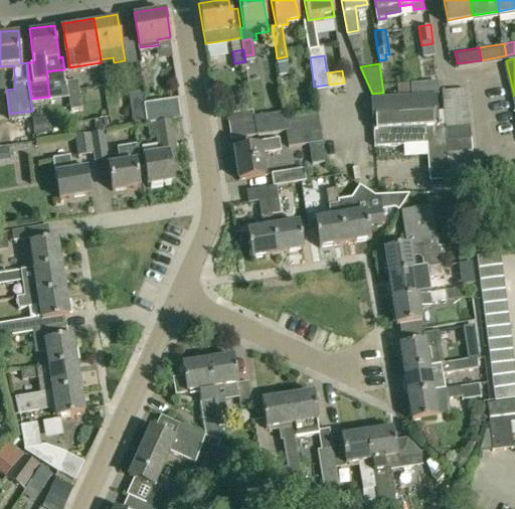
[(66,78),(71,106),(82,104),(77,76),(66,78)]
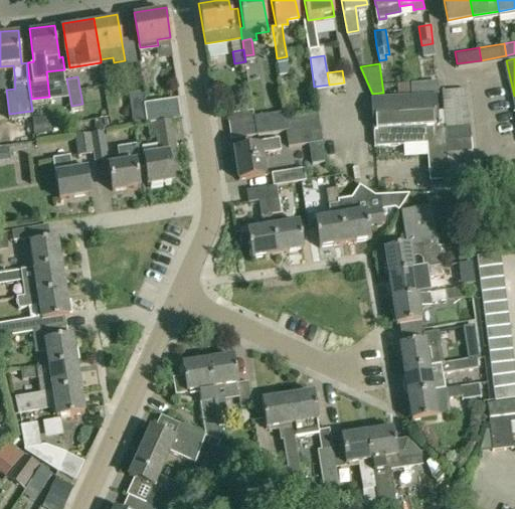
[(442,87),(443,100),(468,98),(466,85),(442,87)]
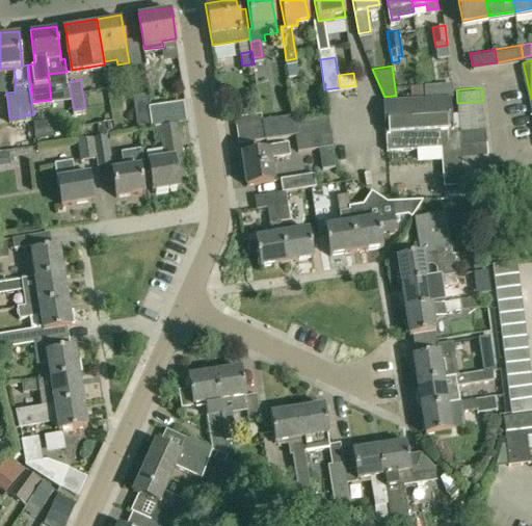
[(149,110),(148,104),(145,90),(133,93),(138,122),(151,120),(149,110)]
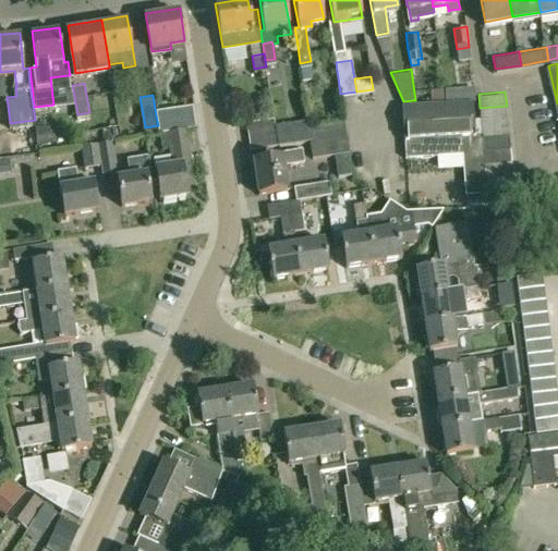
[(473,117),(472,97),(415,100),(403,101),(407,152),(461,149),(484,148),(482,135),(481,121),(481,115),(473,117)]
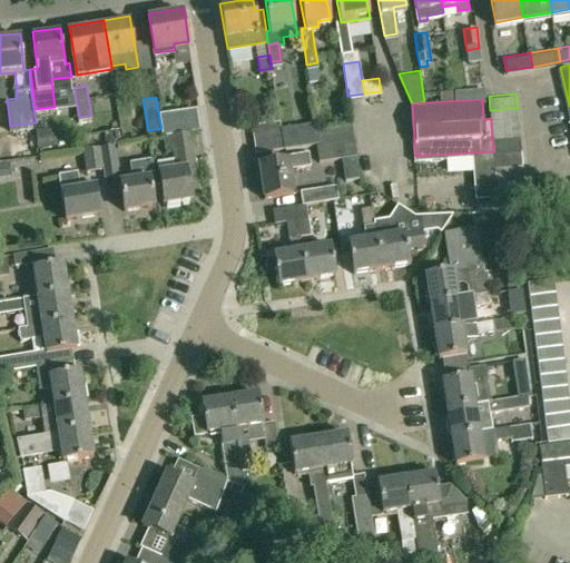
[(519,121),(518,108),(490,110),(491,118),(491,124),(519,121)]
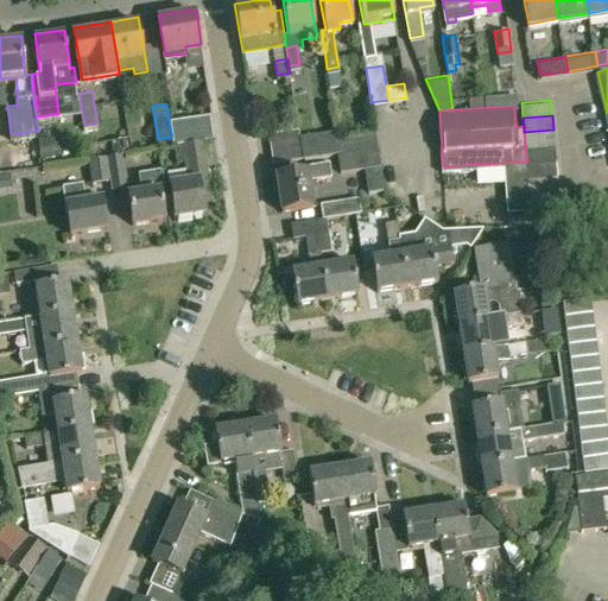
[(173,141),(177,141),(208,137),(214,135),(211,119),(170,126),(172,137),(173,141)]
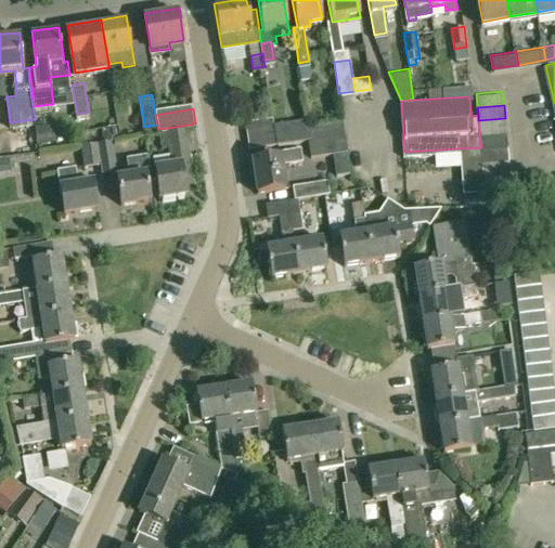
[(306,115),(273,120),(276,141),(309,135),(306,115)]
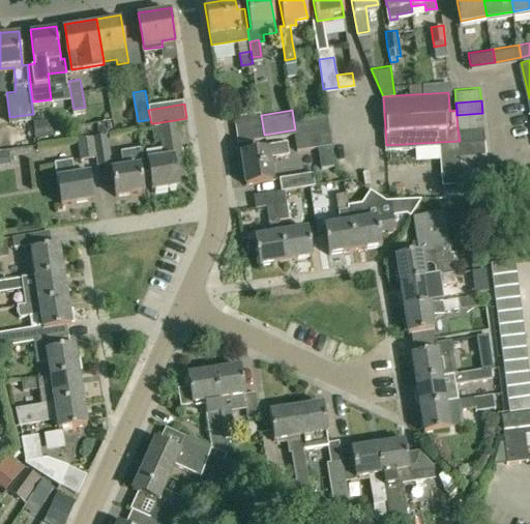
[(235,115),(236,127),(263,123),(261,111),(235,115)]
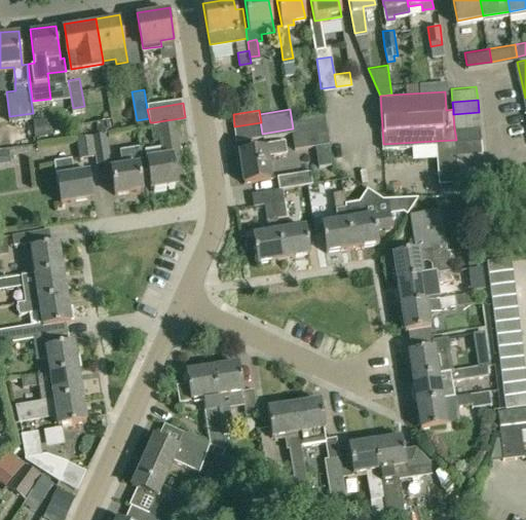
[(291,115),(294,131),(327,125),(325,110),(291,115)]
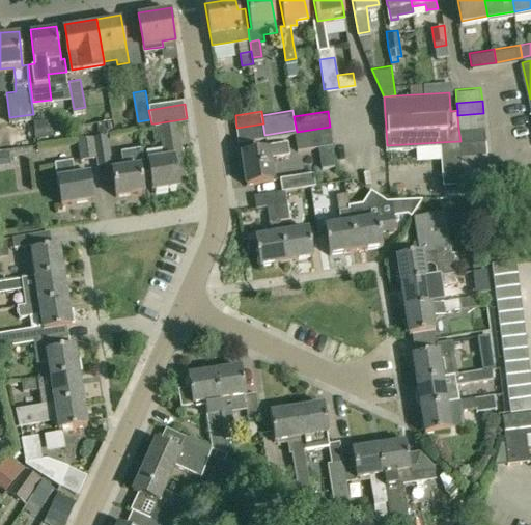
[(483,113),(457,115),(458,129),(484,126),(483,113)]
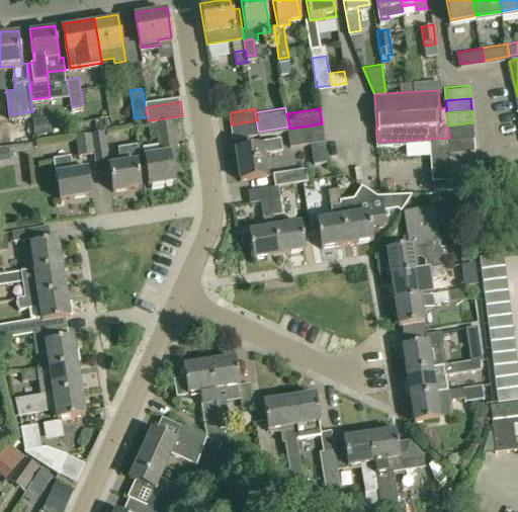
[(93,116),(95,129),(109,126),(107,114),(93,116)]
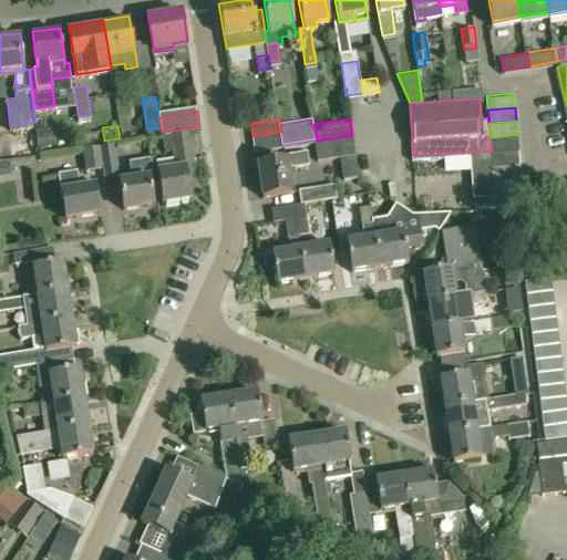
[(194,127),(165,132),(167,147),(173,146),(176,166),(157,169),(163,199),(192,195),(189,182),(197,180),(191,144),(196,143),(194,127)]
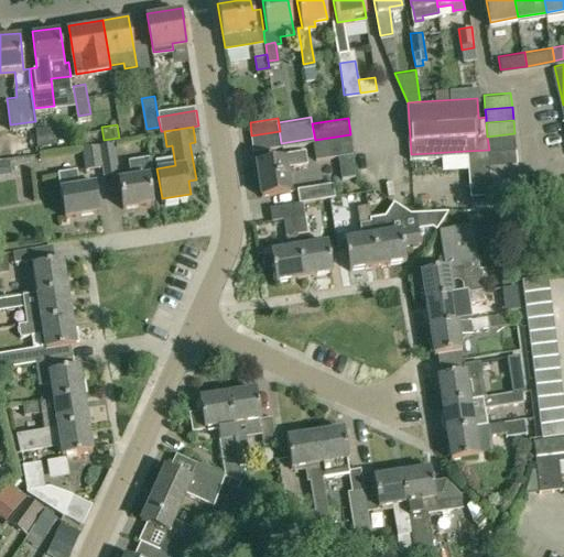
[(35,129),(36,144),(54,142),(52,128),(35,129)]
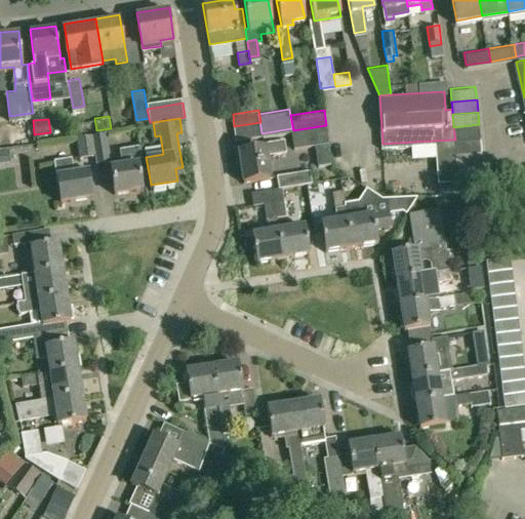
[(261,134),(260,122),(234,126),(236,138),(261,134)]
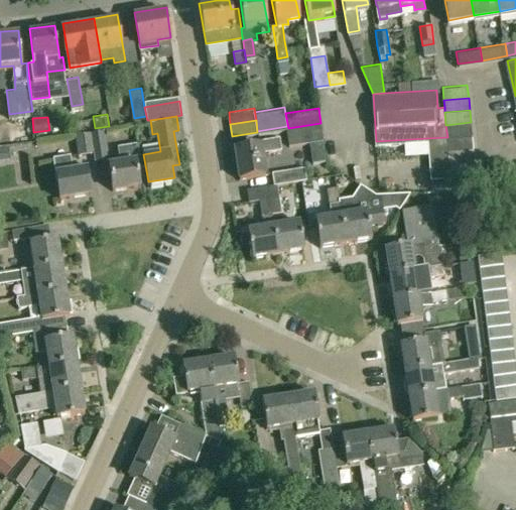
[(472,135),(471,122),(445,125),(447,137),(472,135)]
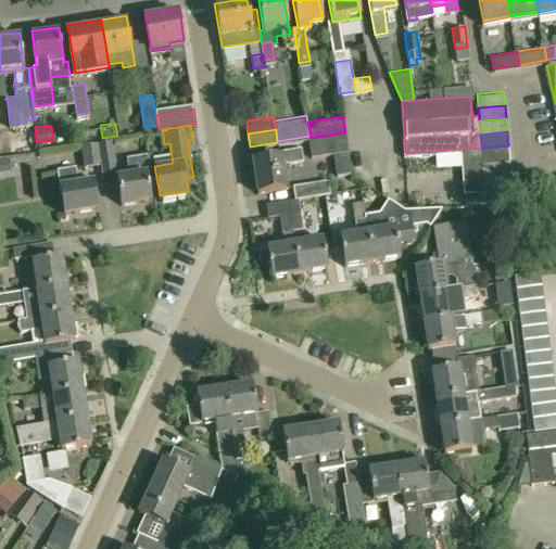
[(348,148),(345,132),(311,138),(313,153),(348,148)]
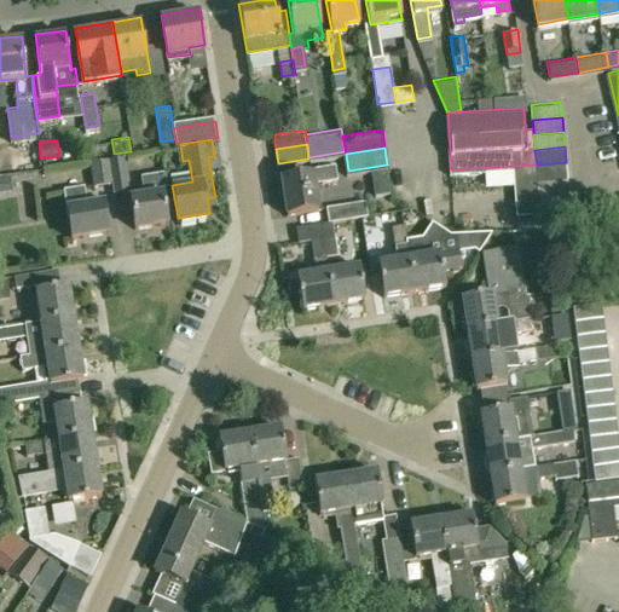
[(125,153),(110,155),(113,178),(115,189),(129,186),(125,153)]
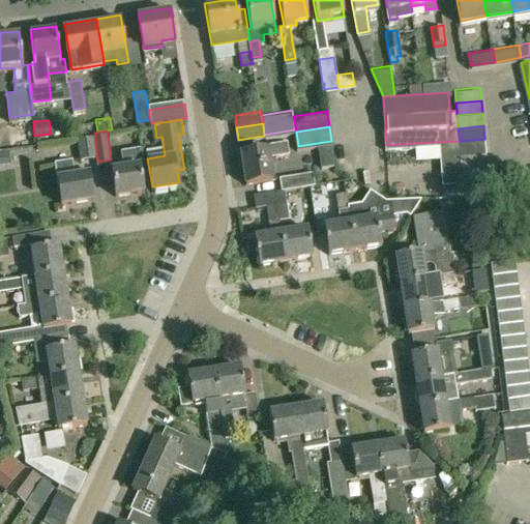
[(96,152),(94,133),(78,136),(81,155),(96,152)]
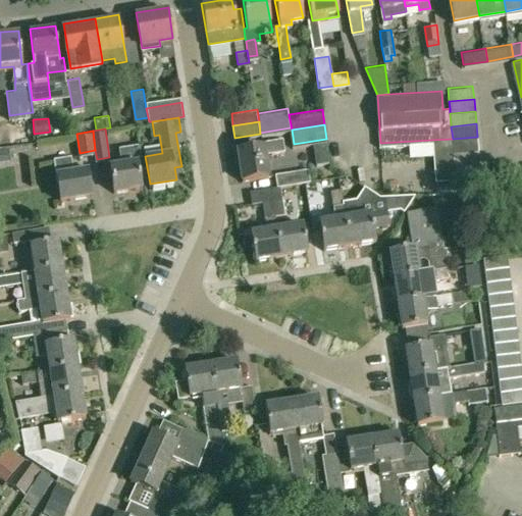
[(282,137),(276,138),(263,140),(263,145),(238,149),(243,177),(269,173),(265,151),(283,148),(282,137)]
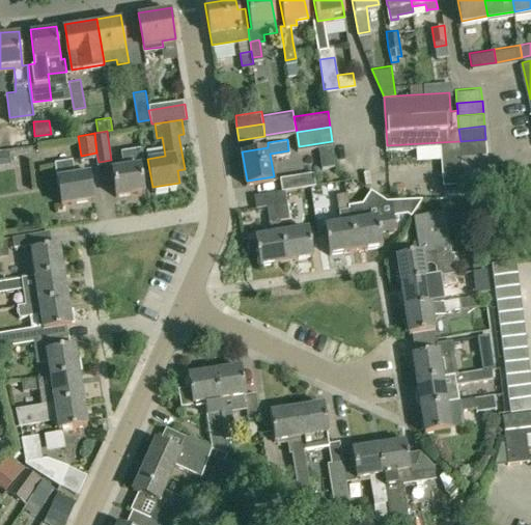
[(460,141),(462,154),(486,152),(485,139),(460,141)]
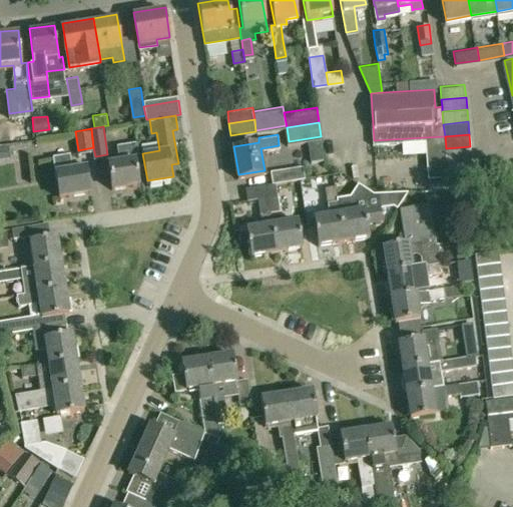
[(445,136),(424,137),(428,176),(448,174),(447,161),(446,148),(445,136)]
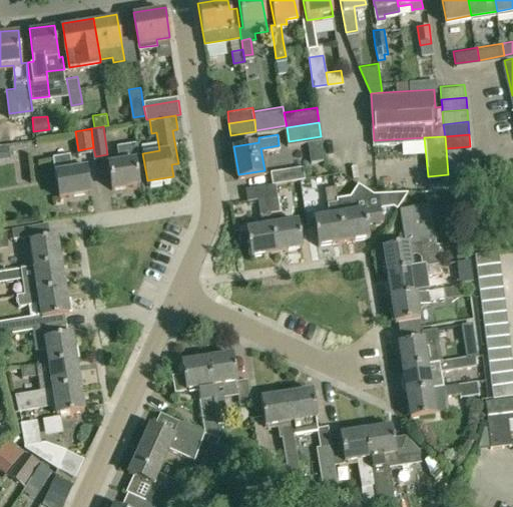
[(108,161),(109,166),(112,185),(139,181),(135,156),(139,156),(136,140),(120,143),(122,159),(108,161)]
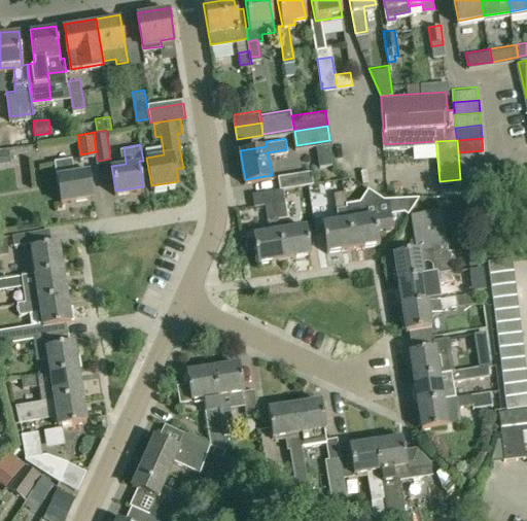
[(8,146),(0,147),(0,160),(10,160),(8,146)]
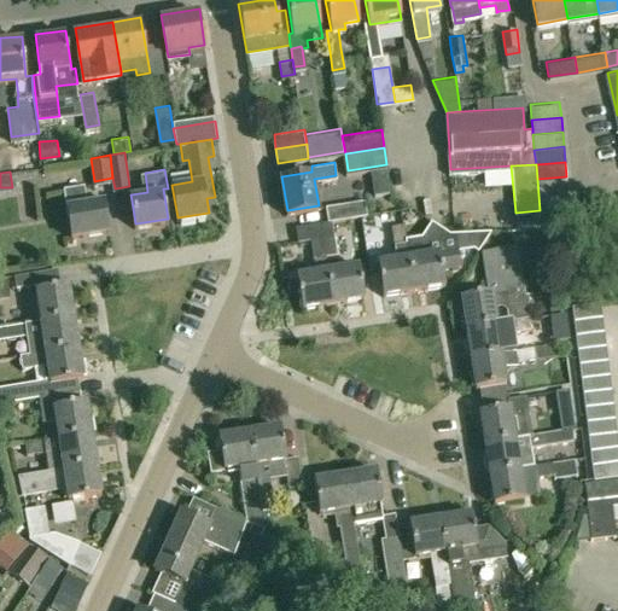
[(569,191),(566,176),(537,179),(538,195),(569,191)]
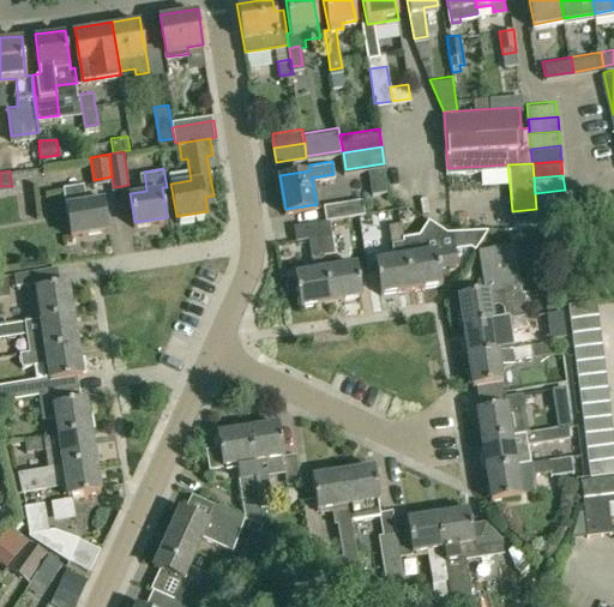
[(64,185),(72,232),(108,227),(102,193),(86,196),(84,181),(64,185)]
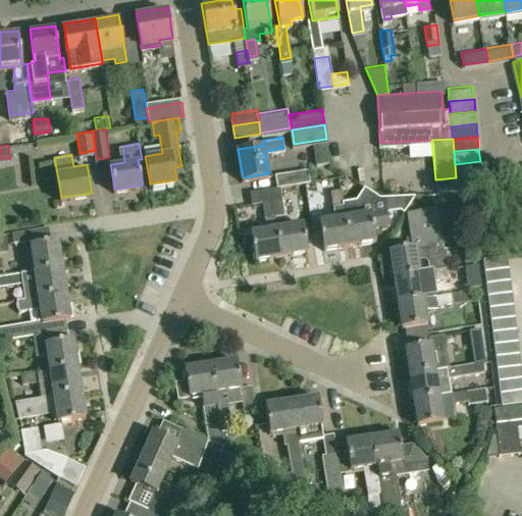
[(480,161),(455,164),(456,177),(481,174),(480,161)]
